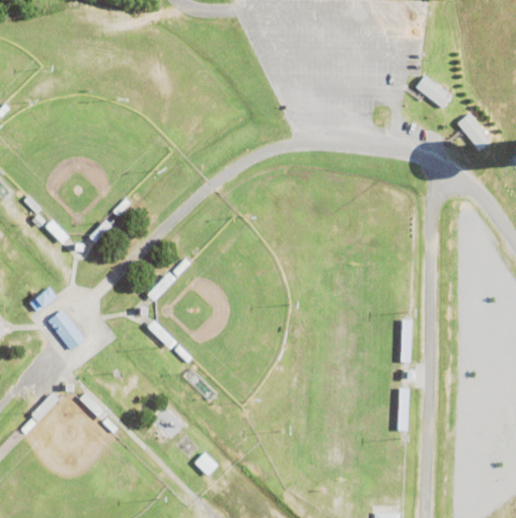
[(416,86),(425,74),(451,95),(442,107),(416,86)]
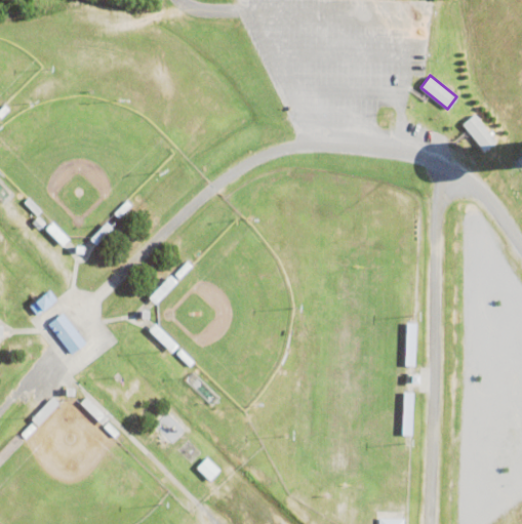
[(0,118),(0,109),(4,105),(9,110),(1,119),(0,118)]
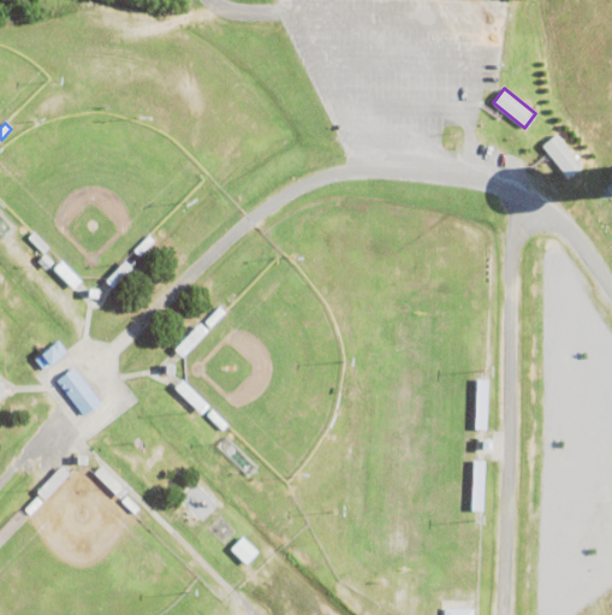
[(541,146),(556,134),(581,165),(566,176),(541,146)]
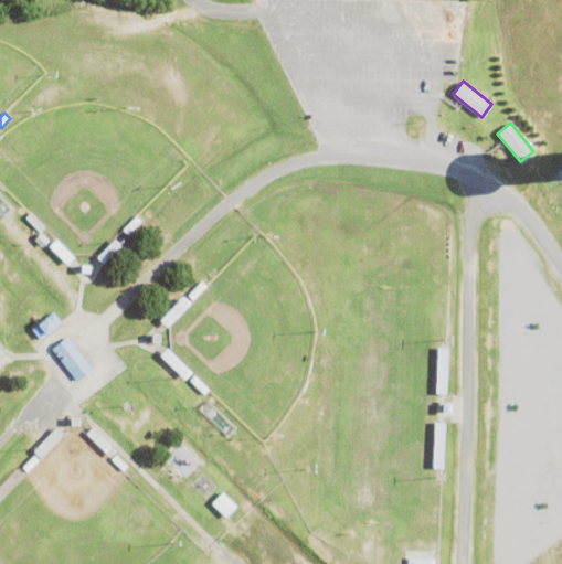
[(25,217),(30,213),(44,226),(40,232),(25,217)]
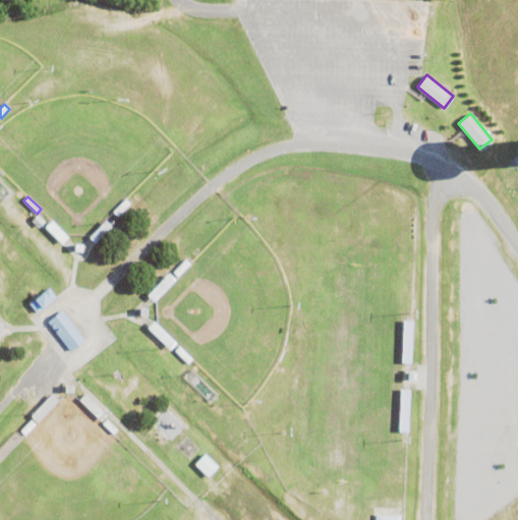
[(113,212),(125,199),(130,204),(117,217),(113,212)]
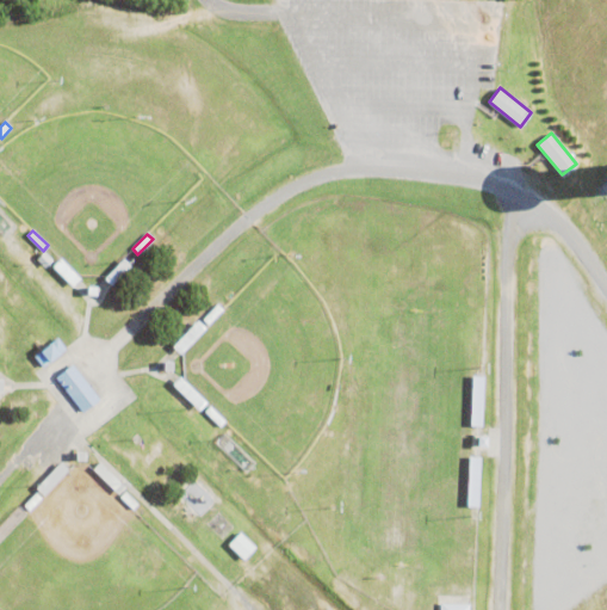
[(36,259),(44,251),(53,259),(44,267),(36,259)]
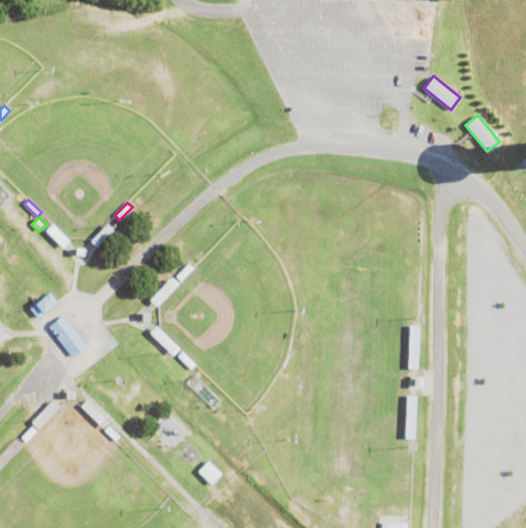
[(45,230),(53,223),(69,241),(62,247),(45,230)]
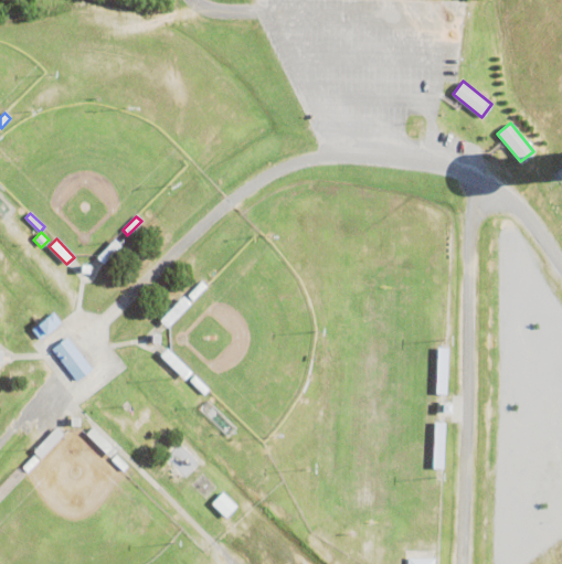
[(97,257),(115,238),(122,245),(104,264),(97,257)]
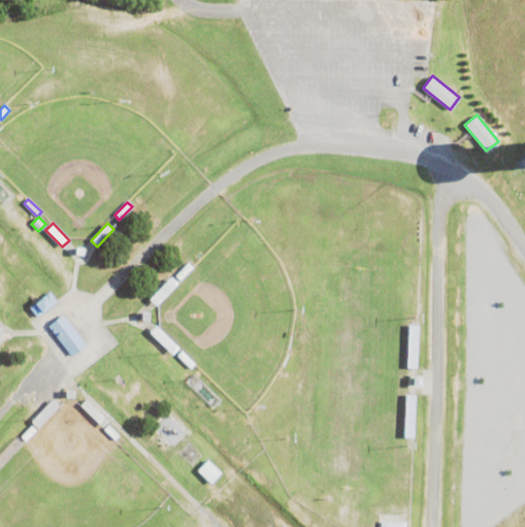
[(175,275),(188,262),(193,267),(181,281),(175,275)]
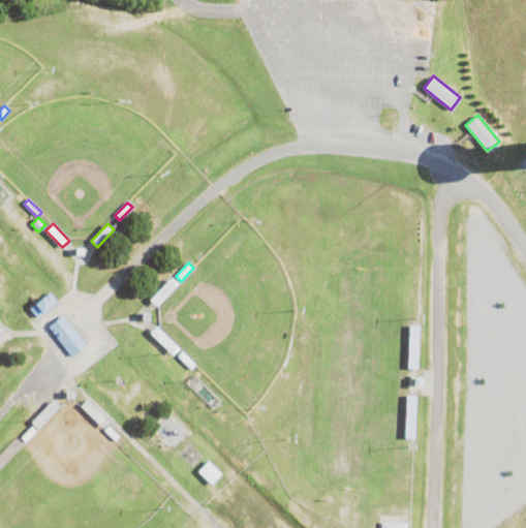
[(149,300),(172,277),(178,283),(156,306),(149,300)]
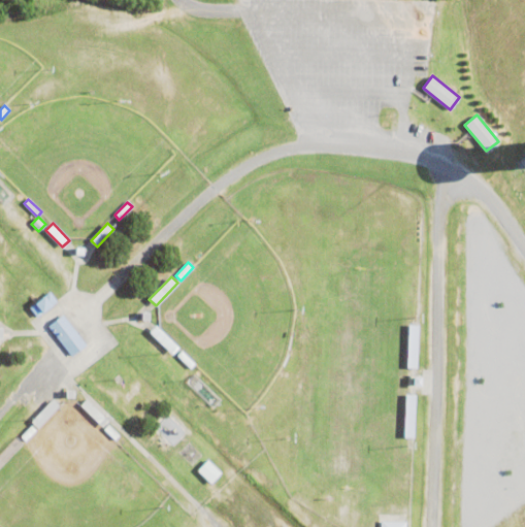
[(52,306),(51,306),(43,313),(43,314),(38,318),(30,307),(35,303),(35,302),(44,295),(45,296),(50,292),(57,302),(52,306)]
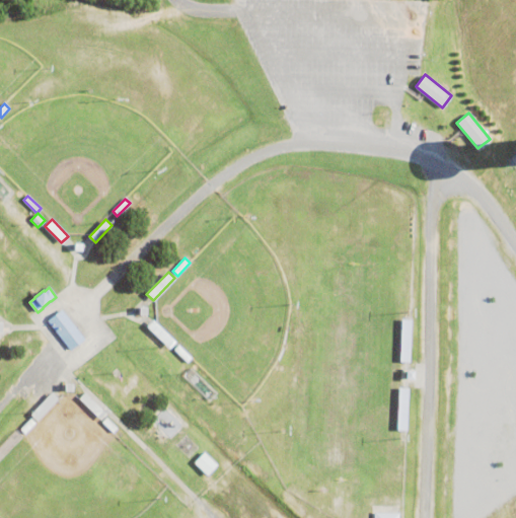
[(56,328),(70,313),(89,330),(74,347),(56,328)]
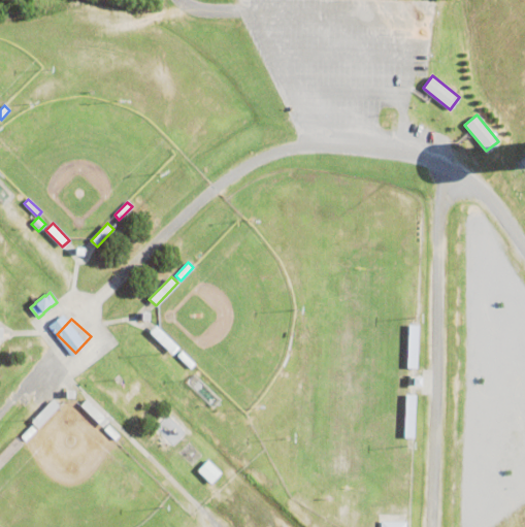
[(150,332),(156,325),(178,348),(172,355),(150,332)]
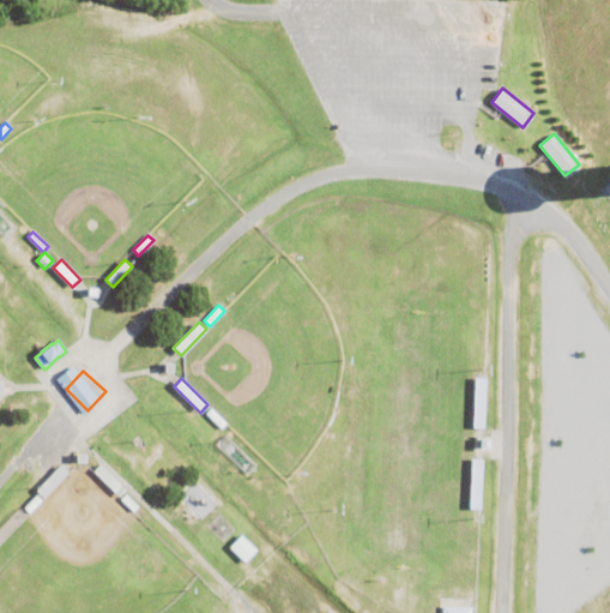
[(206,414),(211,409),(227,425),(222,430),(206,414)]
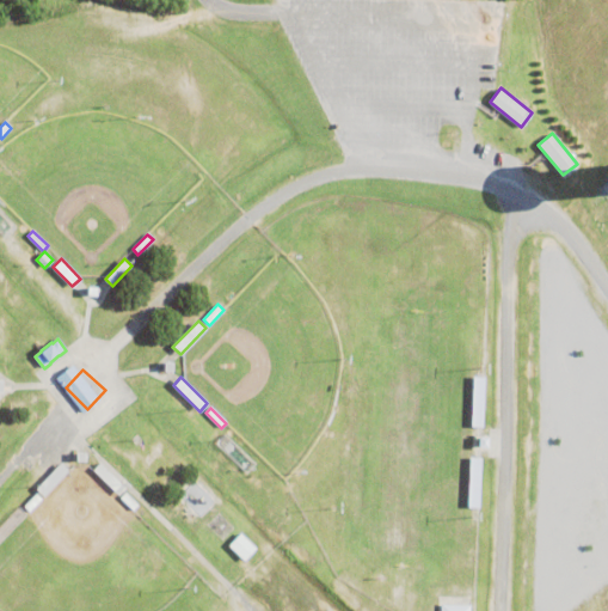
[(479,446),(479,435),(489,437),(489,446),(479,446)]
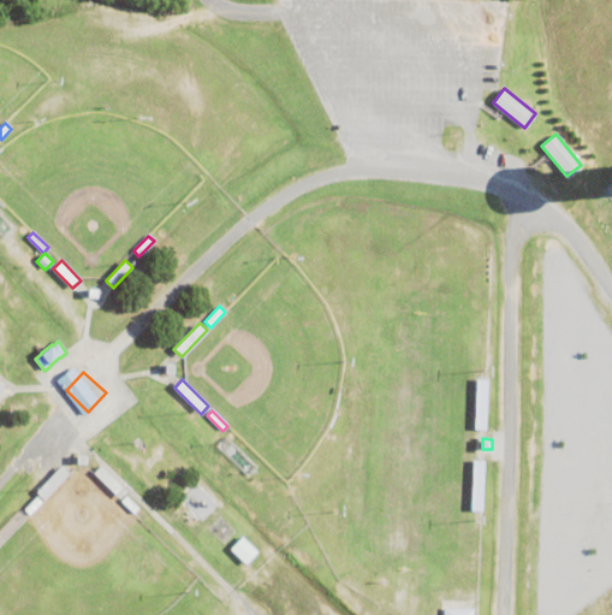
[(94,472),(101,465),(126,490),(119,497),(94,472)]
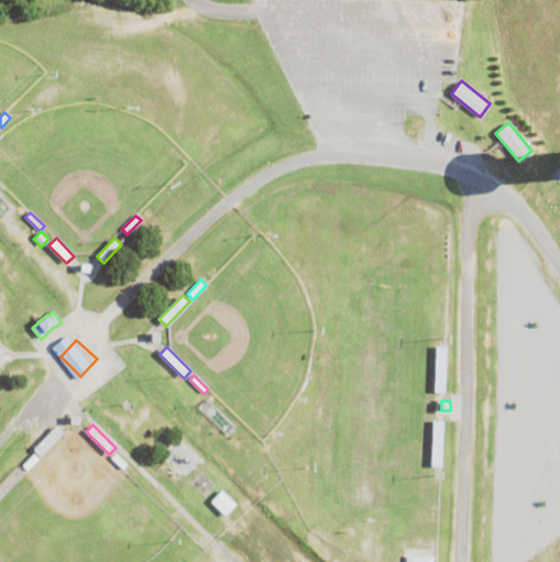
[(33,450),(56,426),(63,432),(41,456),(33,450)]
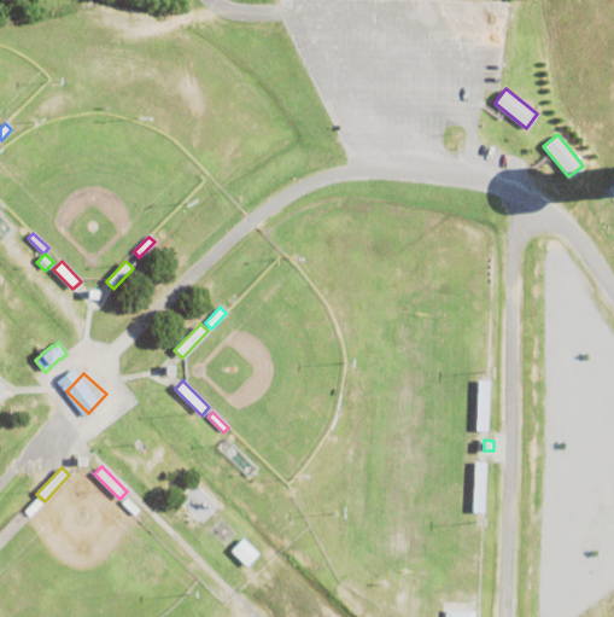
[(122,502),(127,496),(140,510),(135,516),(122,502)]
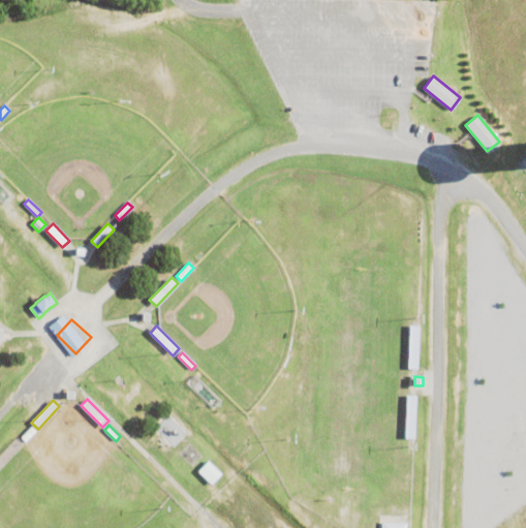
[(21,438),(31,427),(36,432),(25,442),(21,438)]
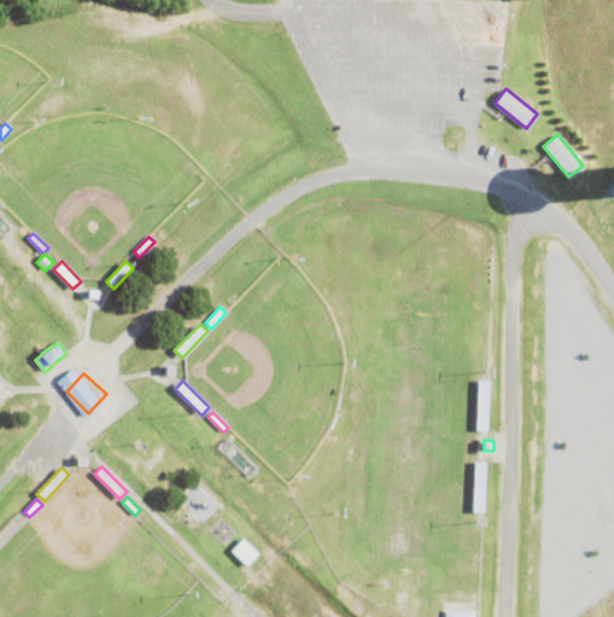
[(232,551),(244,539),(258,554),(246,566),(232,551)]
